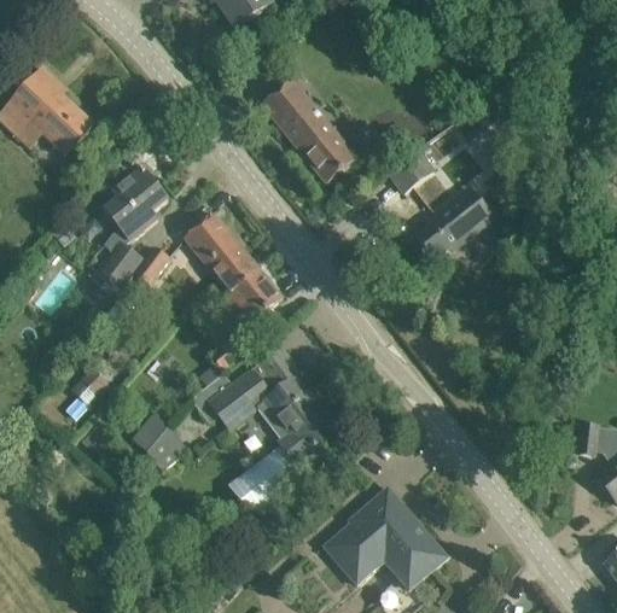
[(217,0),(236,27),(268,1),(267,0),(217,0)]
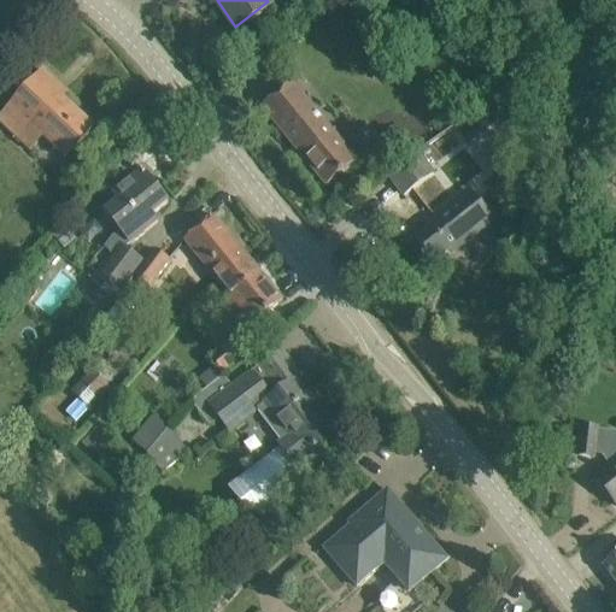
[(68,151),(93,123),(52,84),(56,80),(42,68),(10,103),(11,104),(0,116),(0,118),(29,145),(44,128),(68,151)]
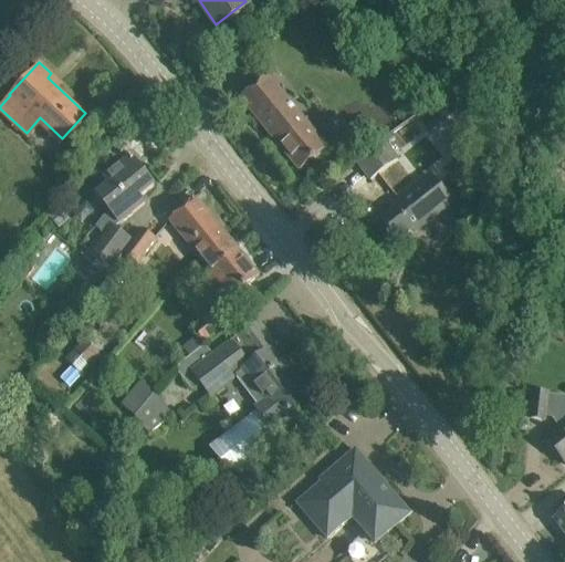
[(240,94),(299,167),(325,145),(267,73),(240,94)]
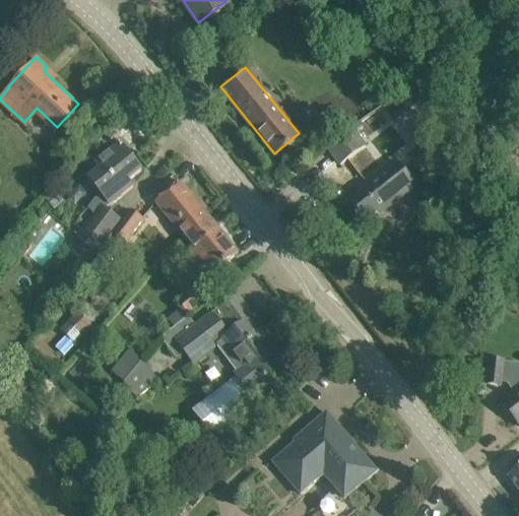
[(369,111),(377,121),(398,104),(392,94),(369,111)]
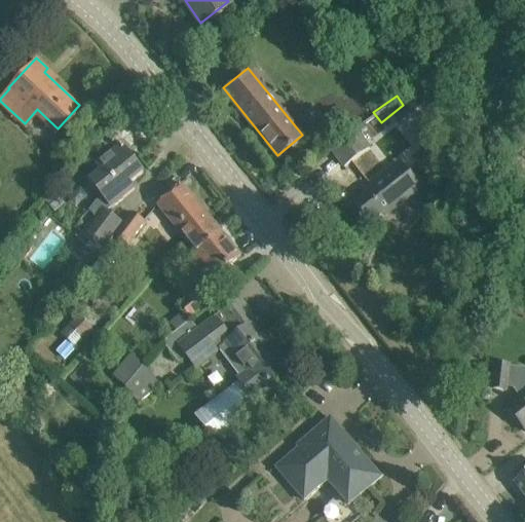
[(355,125),(329,144),(343,164),(370,145),(355,125)]
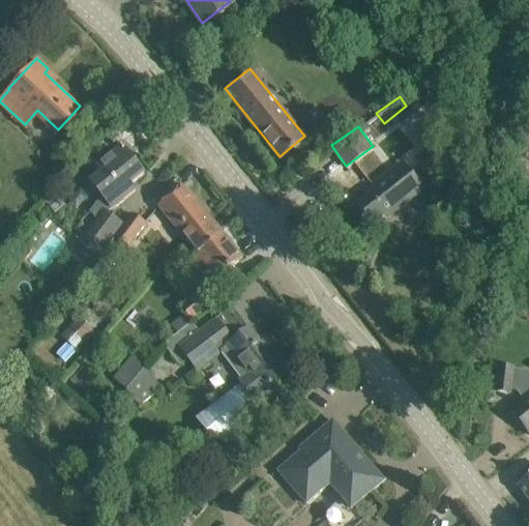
[(107,209),(135,186),(130,181),(144,170),(122,143),(96,163),(101,168),(89,177),(103,195),(95,200),(88,209),(95,214),(76,240),(97,257),(114,234),(123,222),(107,209)]
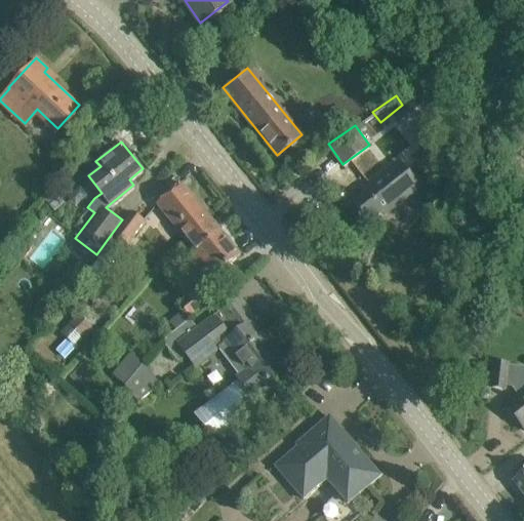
[(353,199),(369,219),(384,207),(386,211),(420,186),(400,158),(369,183),(371,185),(353,199)]
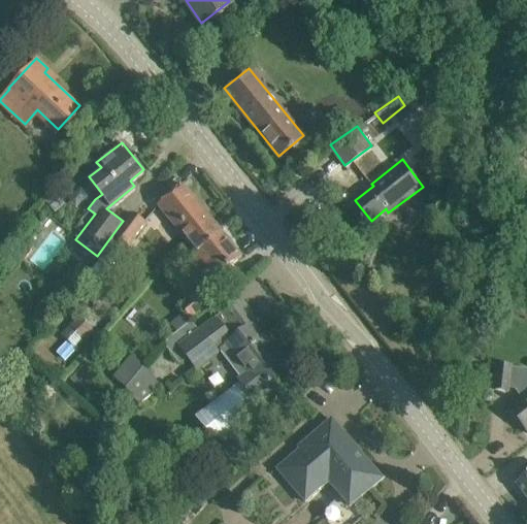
[(186,238),(212,218),(183,182),(157,202),(186,238)]
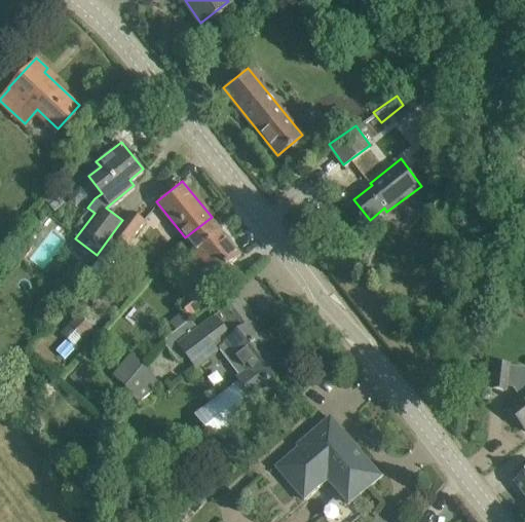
[(113,232),(127,241),(145,218),(130,208),(122,220),(113,232)]
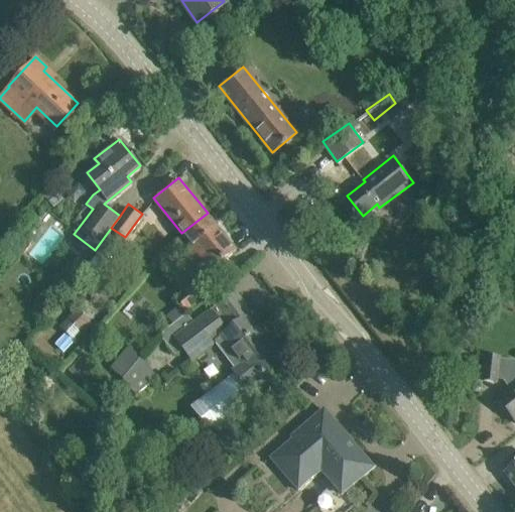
[(211,268),(236,248),(208,213),(181,233),(211,268)]
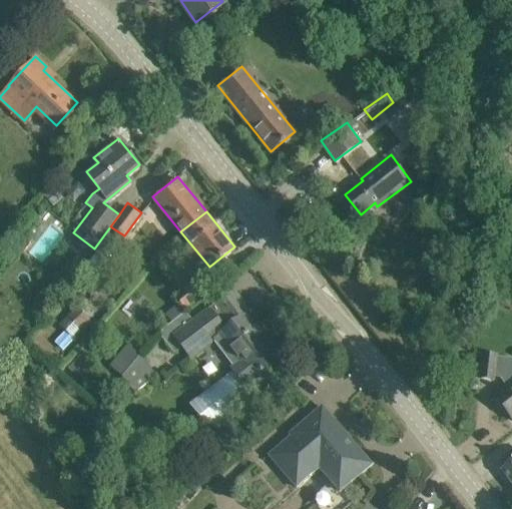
[(121,237),(115,232),(107,242),(113,247),(121,237)]
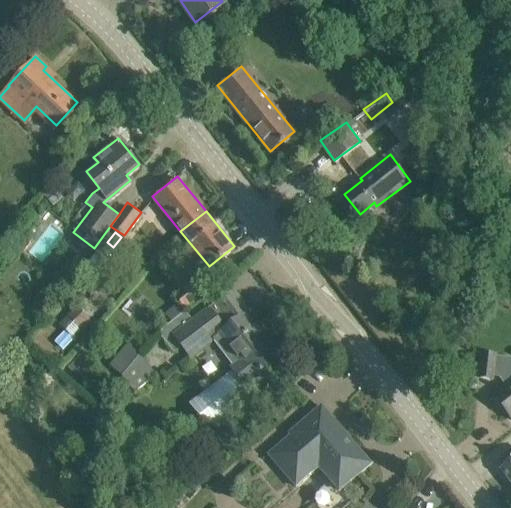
[(178,299),(184,308),(207,289),(198,277),(174,295),(178,299)]
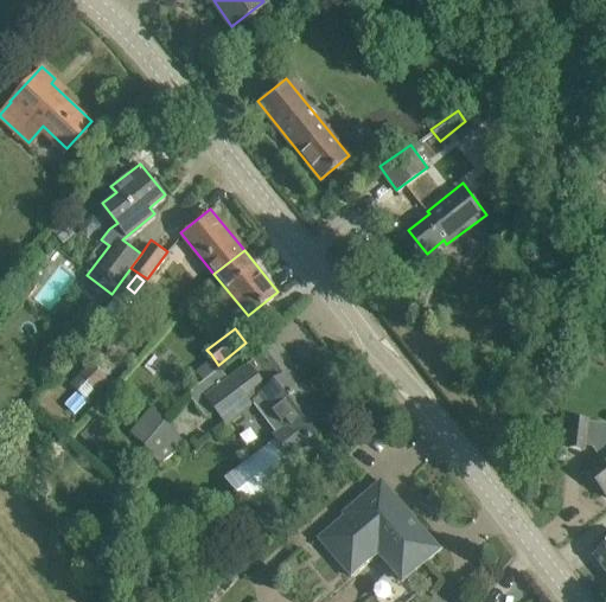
[(276,340),(230,376),(227,378),(206,395),(216,407),(219,412),(225,420),(250,401),(275,434),(223,475),(250,510),(311,462),(301,452),(317,441),(312,435),(331,420),(292,370),(297,366),(276,340)]
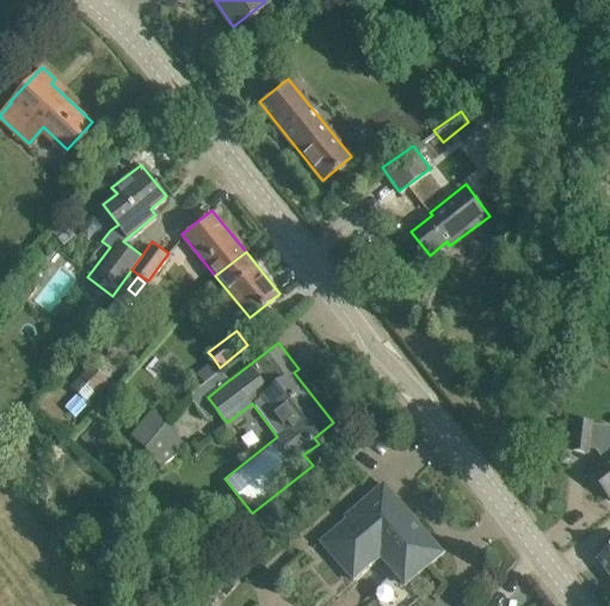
[(196,371),(203,381),(220,368),(213,357),(196,371)]
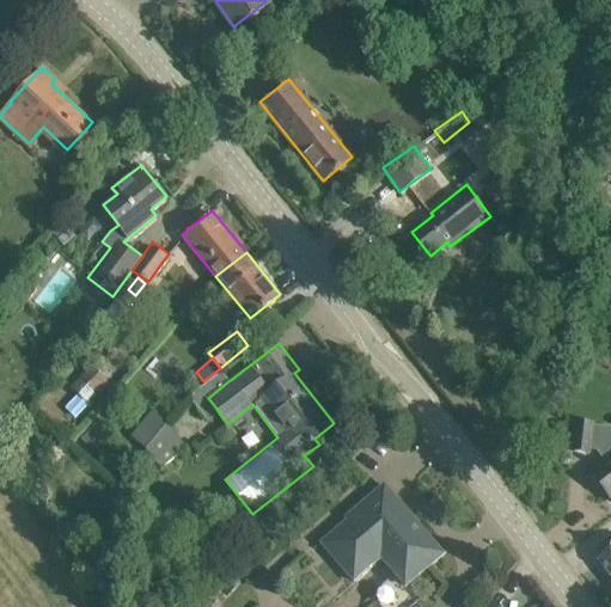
[(109,380),(90,362),(69,385),(78,391),(63,405),(74,415),(109,380)]
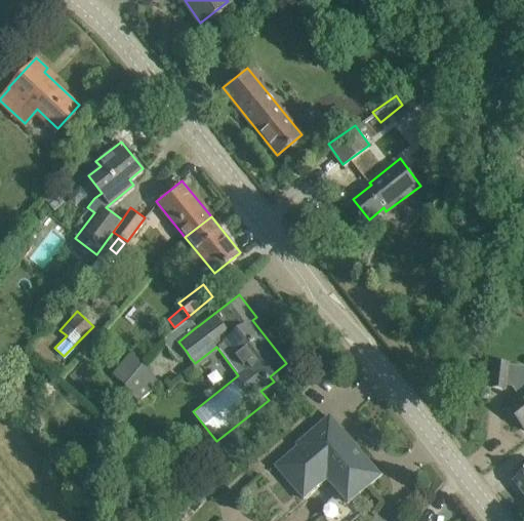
[(506,402),(523,426),(523,364),(510,363),(510,360),(493,358),(491,384),(505,386),(505,382),(512,383),(514,386),(515,385),(519,392),(506,402)]
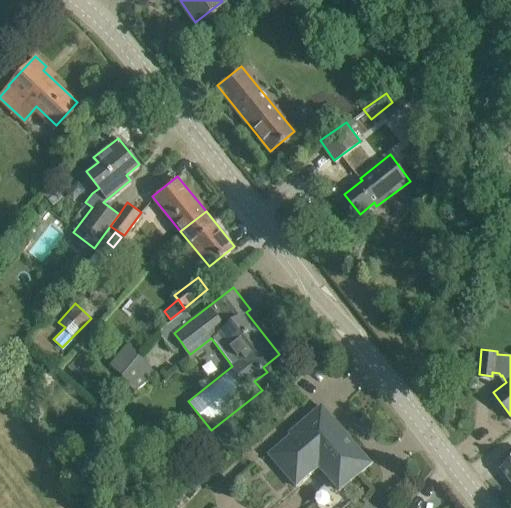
[(156,372),(140,352),(122,373),(134,390),(156,372)]
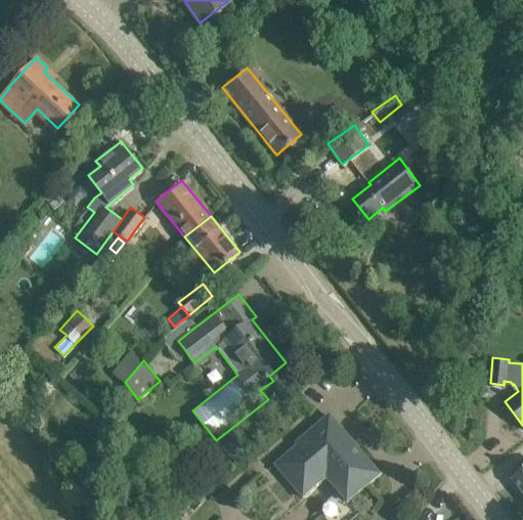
[(346,500),(368,480),(365,476),(376,467),(329,413),(296,441),(297,443),(274,463),(302,495),(325,476),(346,500)]
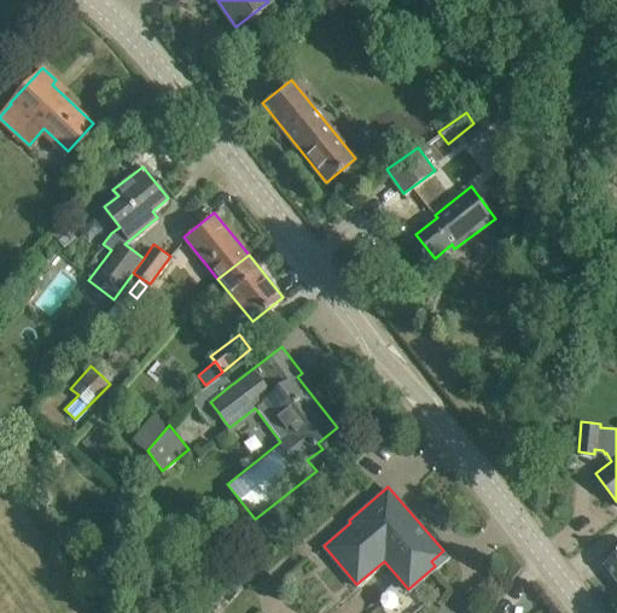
[(616,550),(604,562),(616,579),(616,550)]
